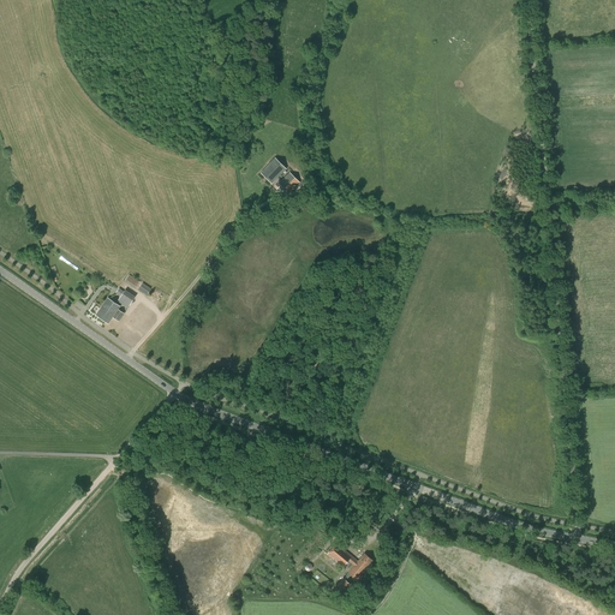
[(281,173),(286,169),(275,159),(261,173),(272,183),(278,178),(280,180),(285,177),(281,173)]
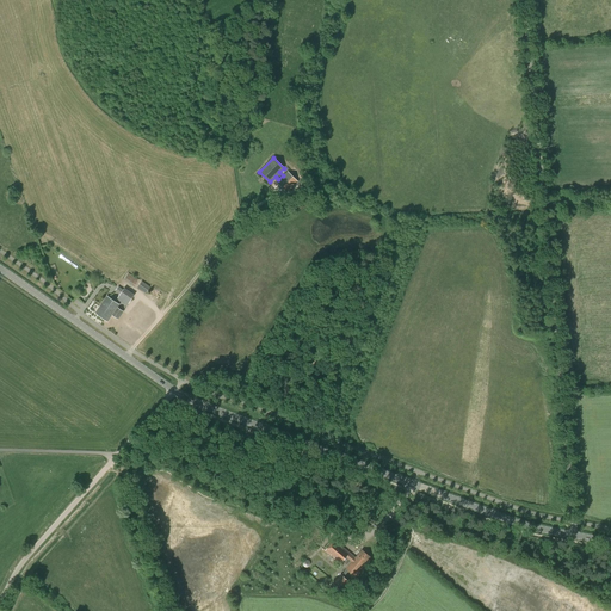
[(277,183),(288,192),(298,181),(288,172),(277,183)]
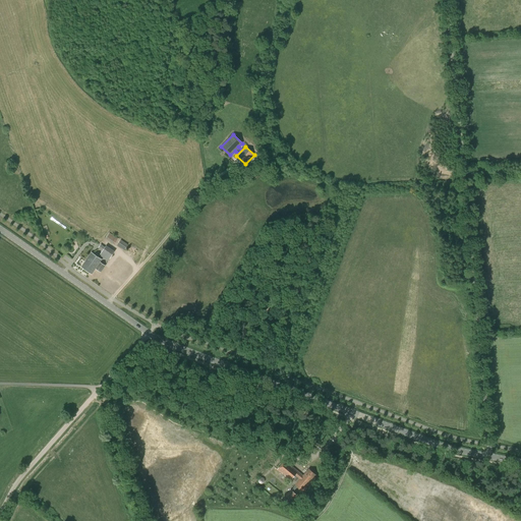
[(265,162),(262,158),(252,165),(254,168),(265,162)]
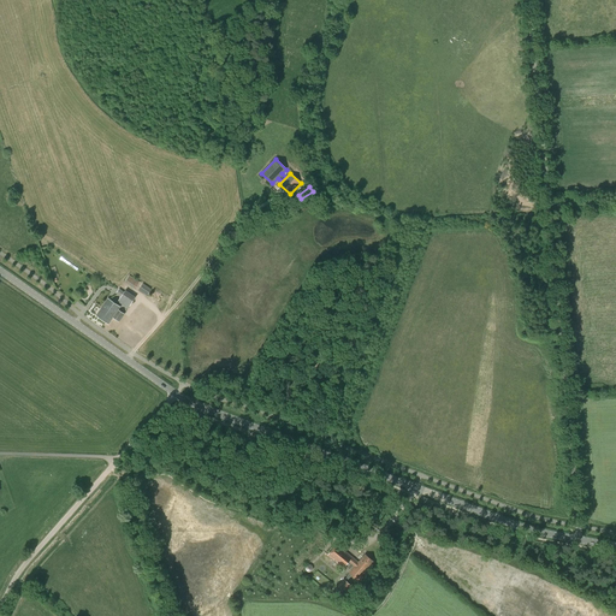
[(63,258),(60,260),(77,271),(80,268),(63,258)]
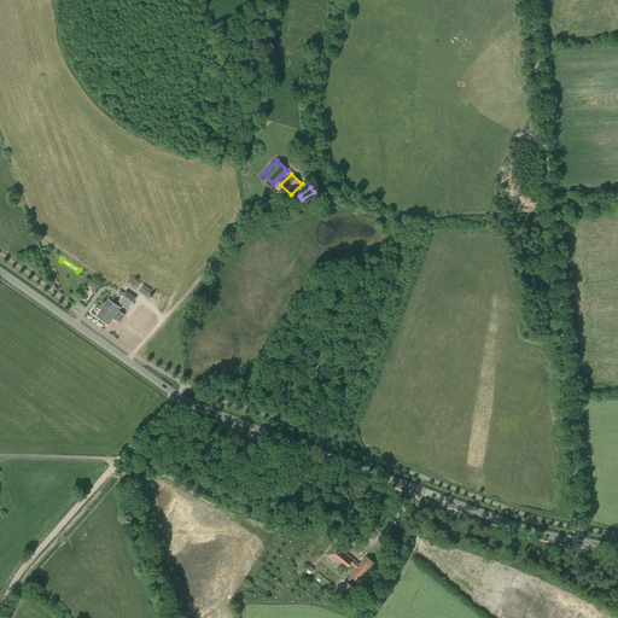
[(126,283),(136,290),(141,284),(130,277),(126,283)]
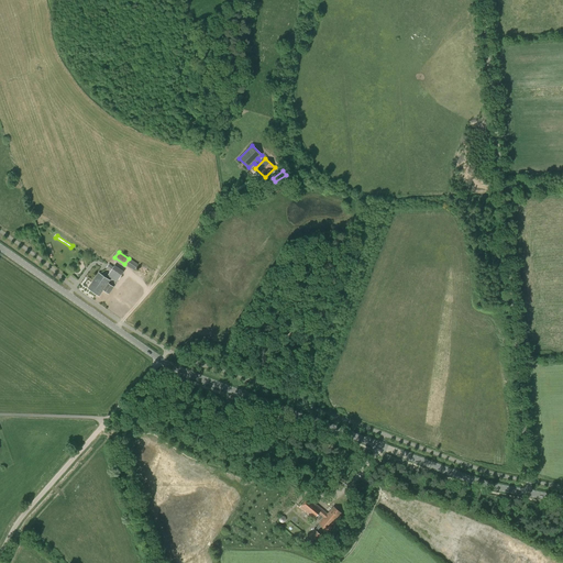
[(127,265),(134,271),(139,264),(131,260),(127,265)]
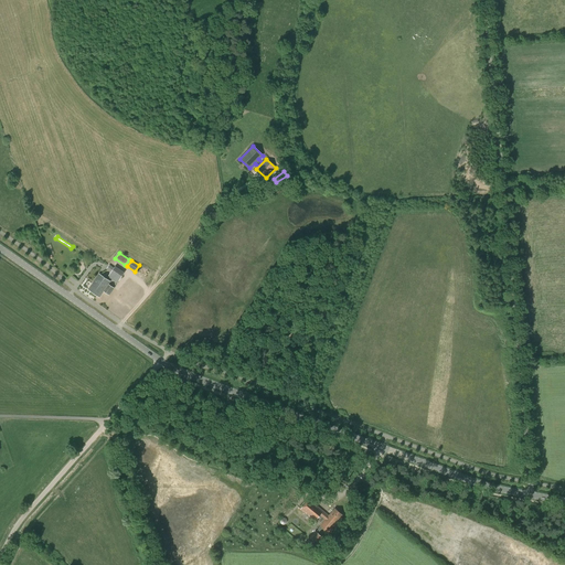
[(109,277),(117,284),(124,274),(125,273),(115,266),(114,268),(112,273),(108,277),(109,277)]
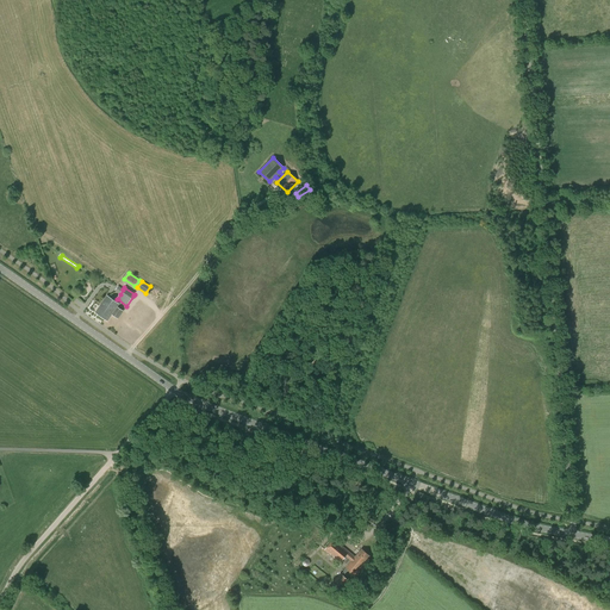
[(95,312),(105,319),(116,302),(107,296),(95,312)]
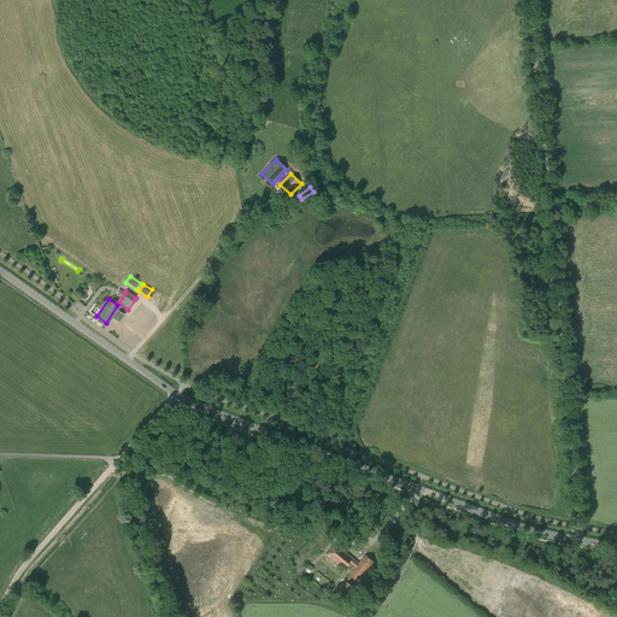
[(117,305),(106,323),(109,324),(113,318),(119,322),(124,315),(118,311),(121,307),(117,305)]
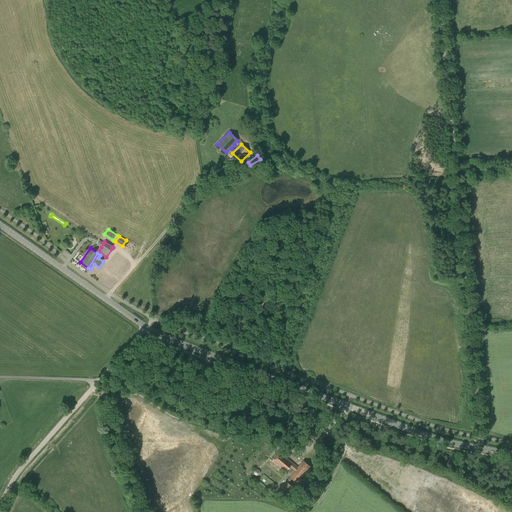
[(278,491),(280,492),(294,475),(294,474),(297,470),(297,469),(298,468),(287,458),(286,459),(284,457),(285,456),(280,453),(273,461),(277,465),(278,464),(280,466),(279,467),(285,472),(286,471),(290,475),(290,476),(291,477),(286,482),(278,491)]
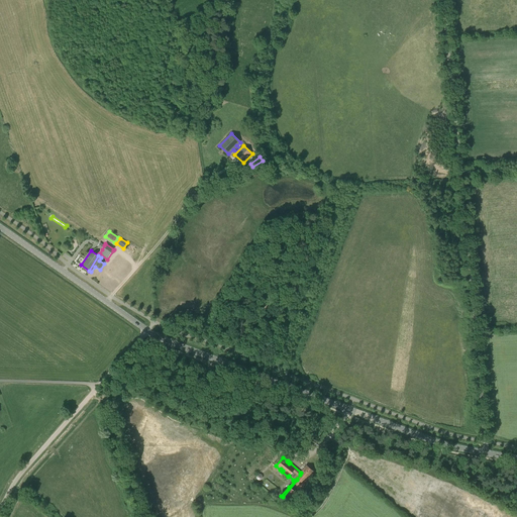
[(297,480),(283,497),(289,503),(297,493),(291,488),(295,483),(301,488),(308,479),(308,478),(313,472),(306,466),(301,473),(300,474),(300,475),(297,479),(297,480)]
